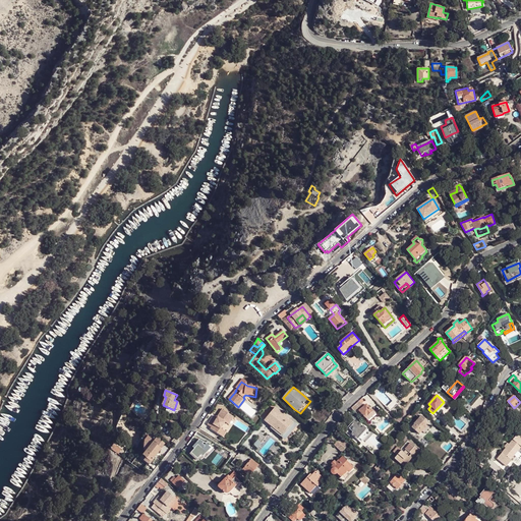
[(398,405),(401,403),(396,398),(394,400),(392,401),(386,407),(390,411),(397,405),(398,405)]
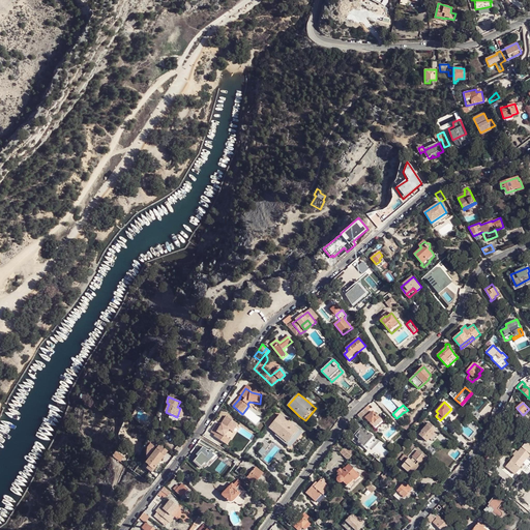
[(365,408),(360,412),(372,424),(374,427),(383,419),(381,417),(379,418),(373,411),(371,413),(365,408)]
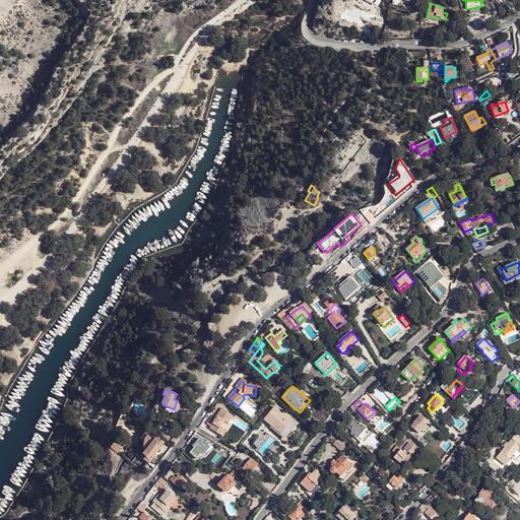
[(273,427),(275,429),(285,437),(296,424),(293,421),(286,416),(283,414),(274,407),(264,419),(270,425),(273,427)]
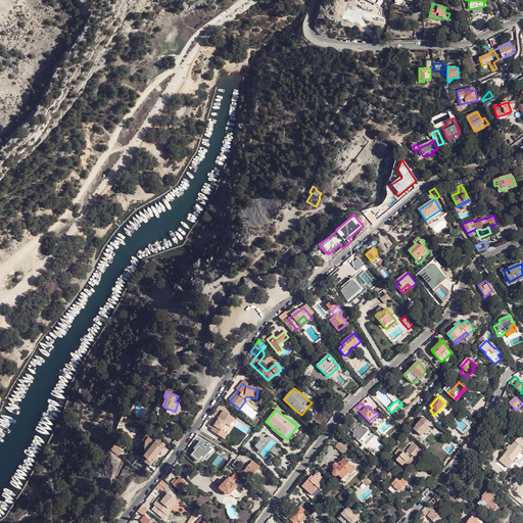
[(232,423),(234,420),(223,412),(218,420),(219,420),(217,422),(212,420),(207,427),(211,430),(210,431),(223,439),(226,434),(222,431),(226,425),(232,423)]
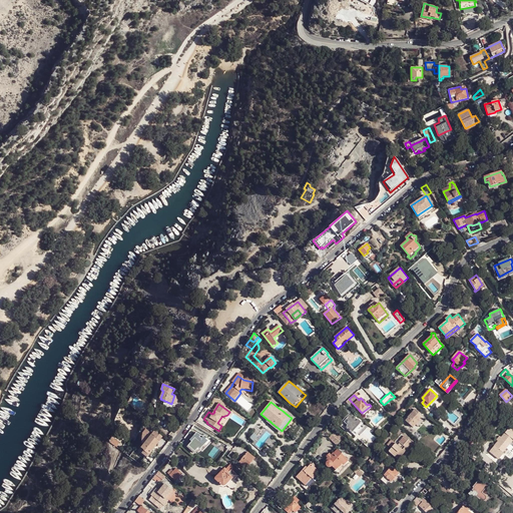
[(408,419),(406,422),(413,428),(415,425),(416,425),(422,418),(419,416),(421,414),(415,410),(408,418),(408,419)]
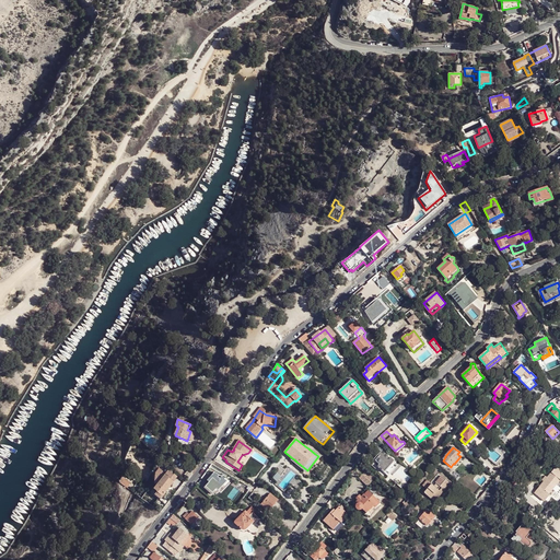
[(382,470),(384,473),(394,462),(383,452),(383,453),(380,450),(372,457),(375,461),(371,465),(376,469),(378,468),(382,470)]
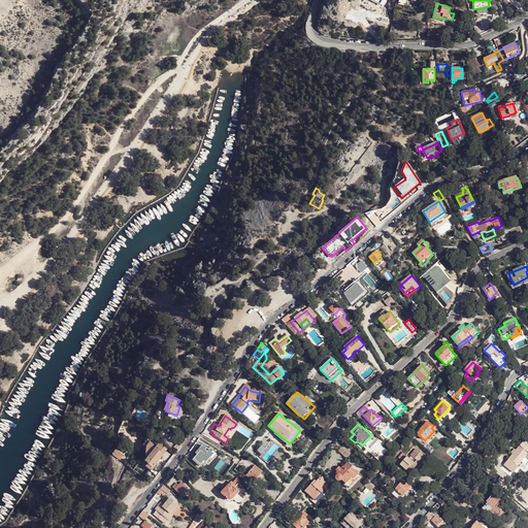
[(163,454),(156,449),(157,447),(152,442),(149,447),(146,458),(147,459),(145,462),(149,463),(149,465),(154,468),(160,460),(160,458),(163,454)]
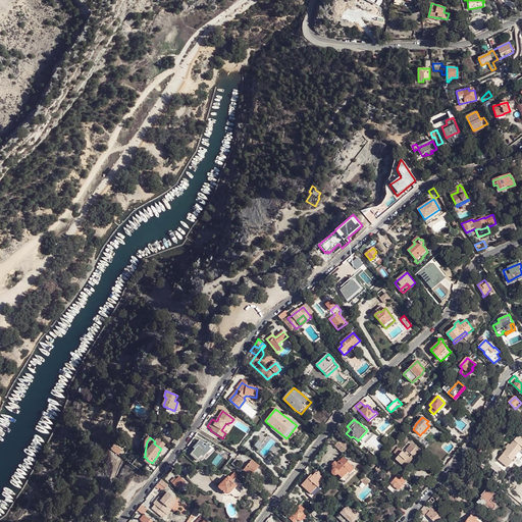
[(501,457),(510,465),(513,461),(512,461),(521,448),(521,440),(518,437),(501,457)]
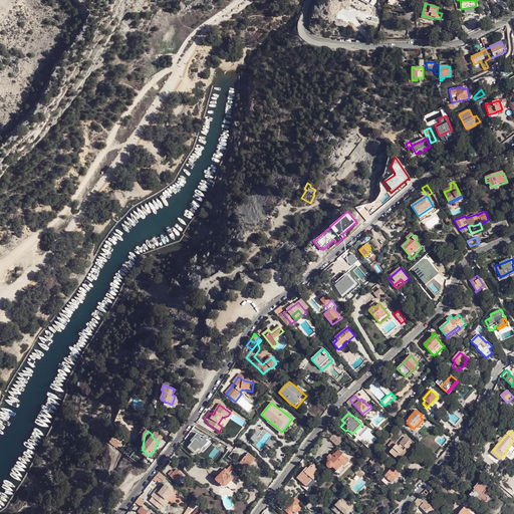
[(345,439),(337,432),(331,438),(339,446),(345,439)]
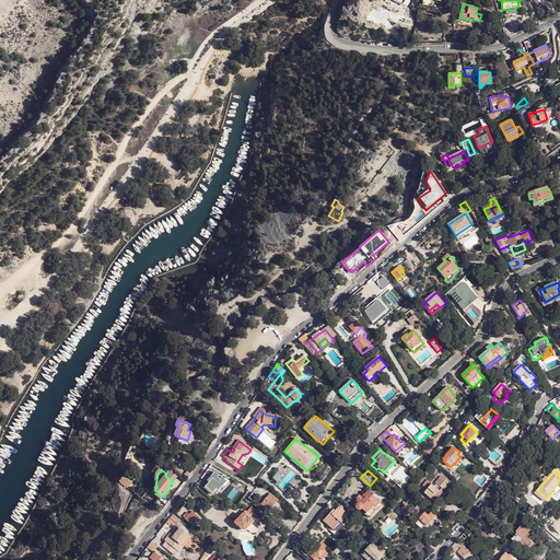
[(406,482),(395,473),(393,475),(404,485),(406,482)]
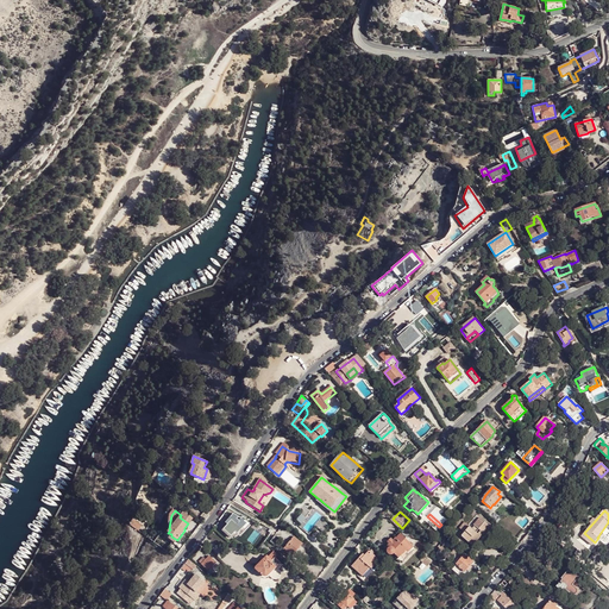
[(462,535),(469,541),(472,537),(475,538),(478,534),(476,532),(479,529),(483,533),(490,526),(479,518),(473,525),(475,526),(472,528),(465,522),(459,528),(464,533),(462,535)]
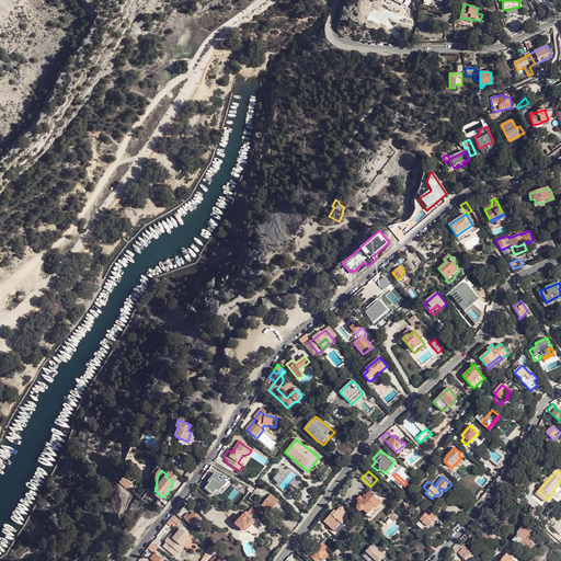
[(205,489),(212,494),(215,491),(217,492),(222,484),(218,481),(217,481),(214,479),(209,483),(209,484),(205,489)]
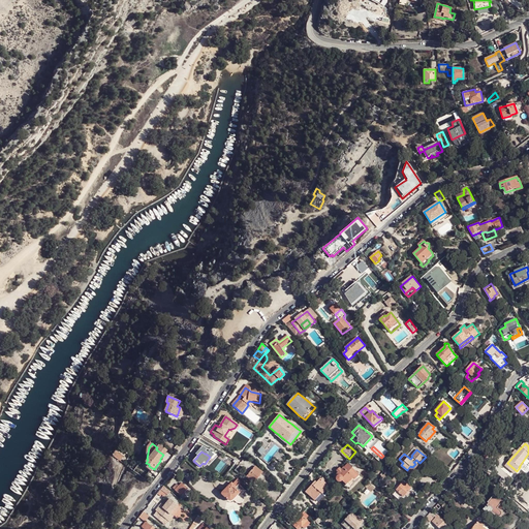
[(410,466),(407,470),(411,473),(419,463),(416,460),(413,462),(415,464),(412,467),(410,466)]
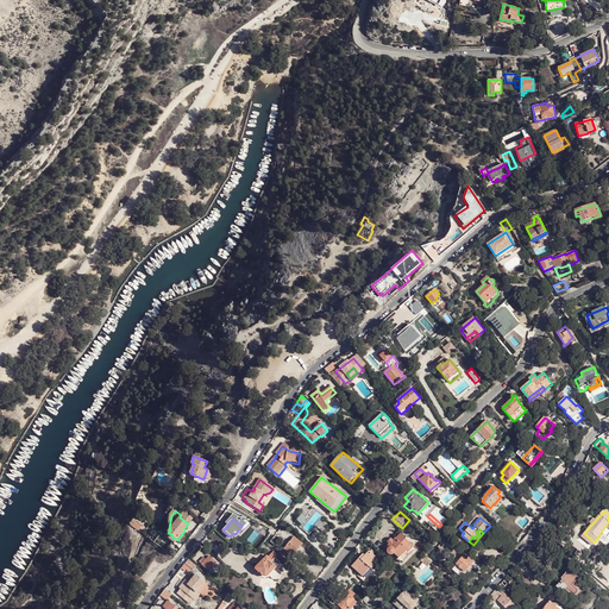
[(394,540),(389,545),(387,547),(389,550),(388,550),(388,551),(388,552),(388,553),(389,554),(390,554),(391,554),(393,554),(394,553),(399,558),(397,559),(401,563),(403,563),(412,553),(409,551),(414,547),(401,534),(396,539),(395,538),(394,540)]
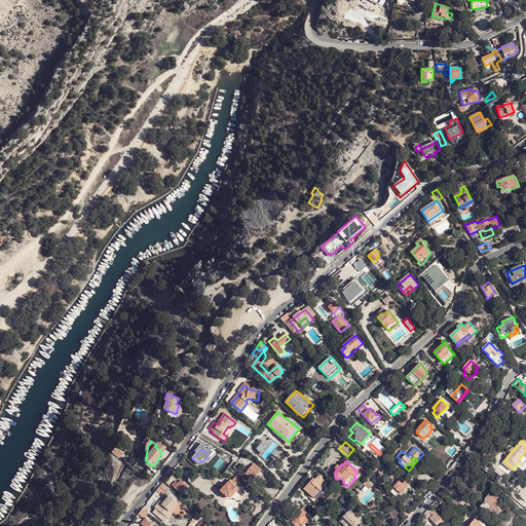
[(246,475),(252,480),(261,470),(254,463),(246,475)]
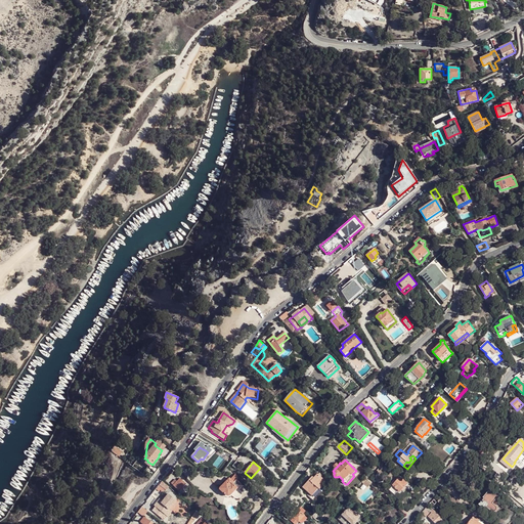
[(198,471),(207,476),(210,471),(201,466),(198,471)]
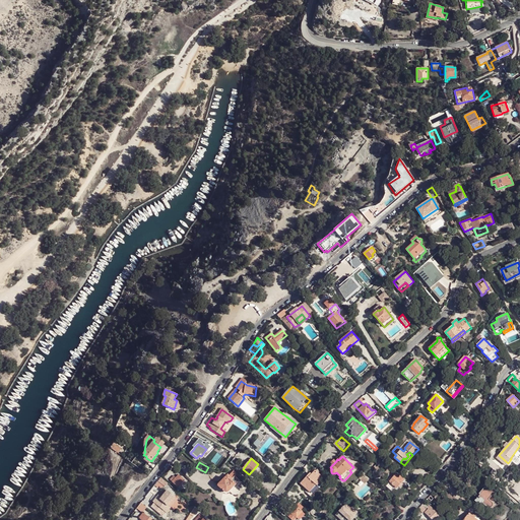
[(309,476),(308,476),(301,483),(310,492),(308,494),(311,497),(319,488),(317,485),(324,478),(316,470),(312,474),(309,476)]
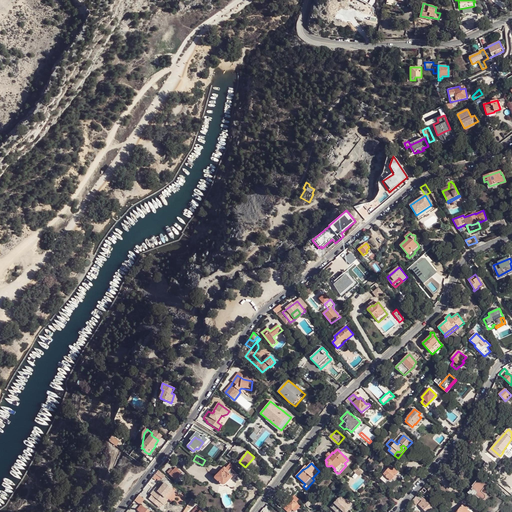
[(167,472),(174,479),(181,472),(176,467),(173,470),(171,468),(167,472)]
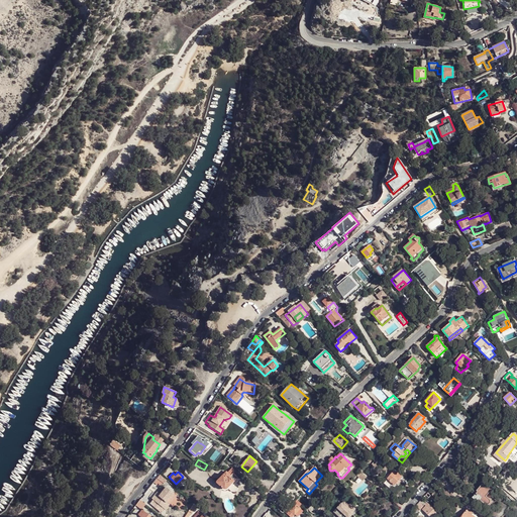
[(239,480),(233,474),(231,476),(227,472),(218,482),(217,482),(217,483),(223,489),(224,490),(225,490),(226,489),(227,489),(225,492),(226,492),(227,492),(229,491),(230,491),(231,492),(233,492),(235,492),(236,491),(237,491),(237,490),(238,489),(238,488),(238,487),(238,486),(238,485),(237,483),(236,483),(239,480)]
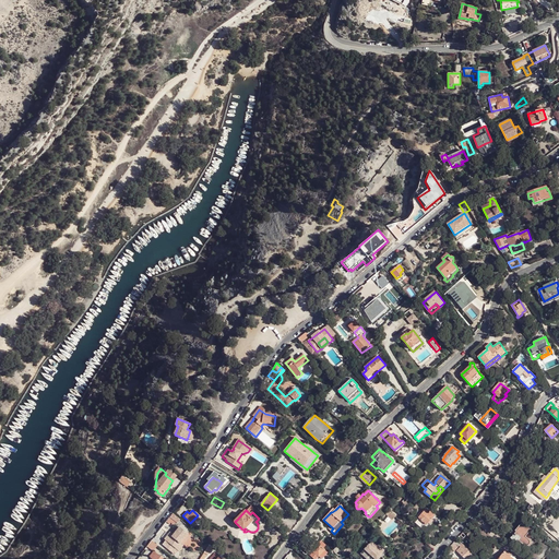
[(421,521),(425,523),(427,526),(432,520),(431,519),(435,515),(430,511),(428,513),(425,510),(418,516),(419,518),(415,522),(418,525),(421,521)]
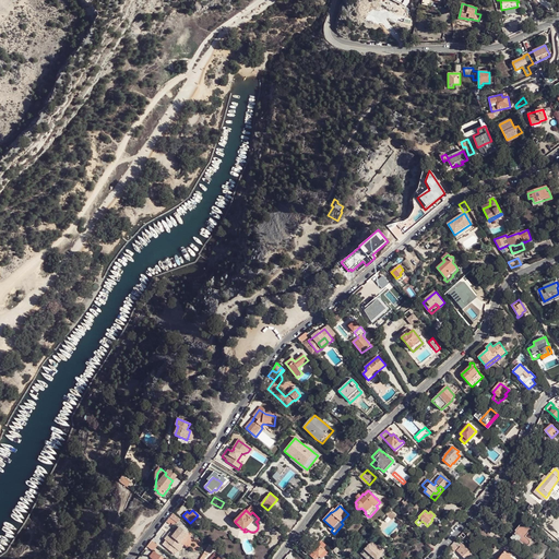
[(173,513),(168,520),(171,522),(174,524),(176,522),(177,523),(180,519),(173,513)]
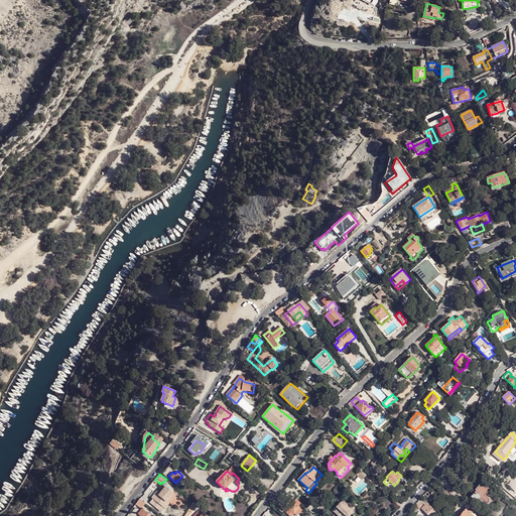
[(485,496),(492,488),(487,484),(485,487),(481,484),(476,491),(477,492),(472,497),(477,502),(479,499),(484,504),(485,504),(486,504),(488,503),(489,503),(489,502),(489,501),(489,500),(489,499),(489,498),(488,498),(485,496)]
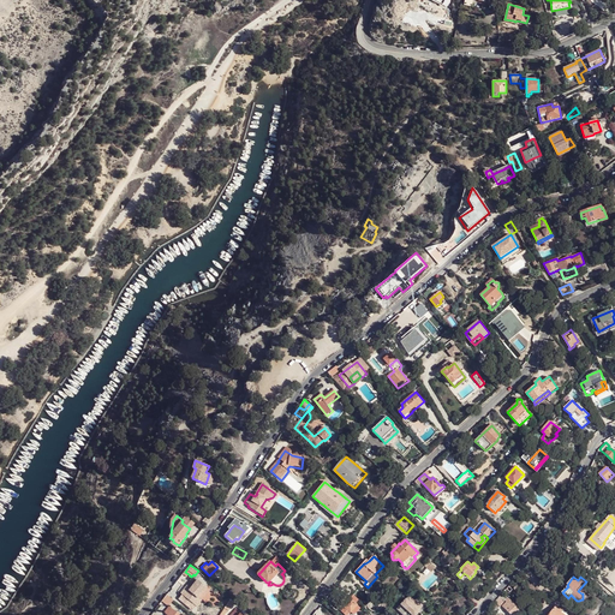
[(181,593),(196,605),(201,601),(198,598),(207,587),(198,580),(191,589),(187,585),(181,593)]
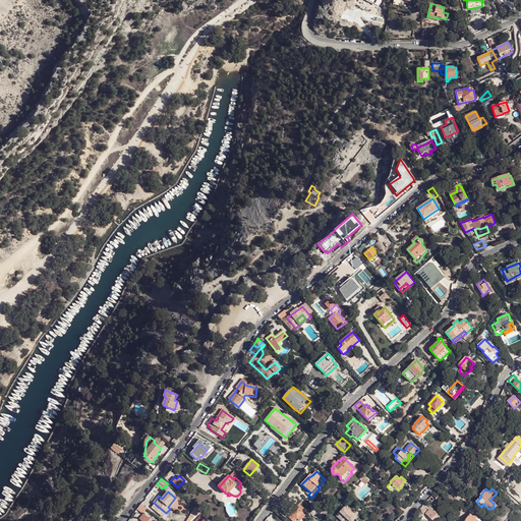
[(500,495),(497,493),(489,501),(493,503),(500,495)]
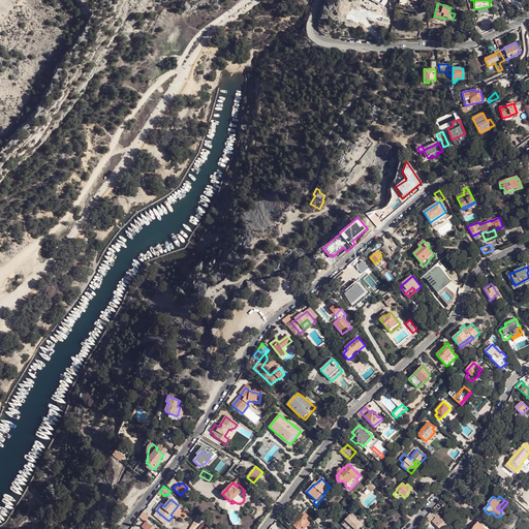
[(352,512),(341,524),(346,528),(358,528),(361,526),(360,525),(364,521),(358,516),(356,517),(352,512)]
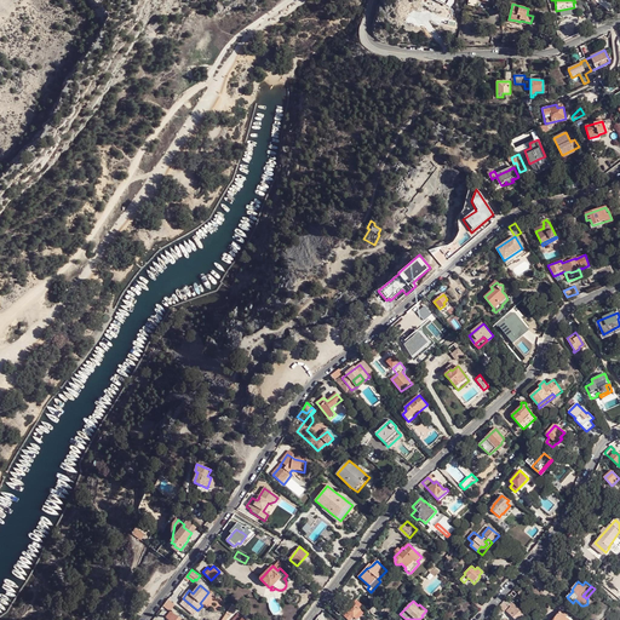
[(342,614),(346,608),(340,603),(336,608),(342,614)]
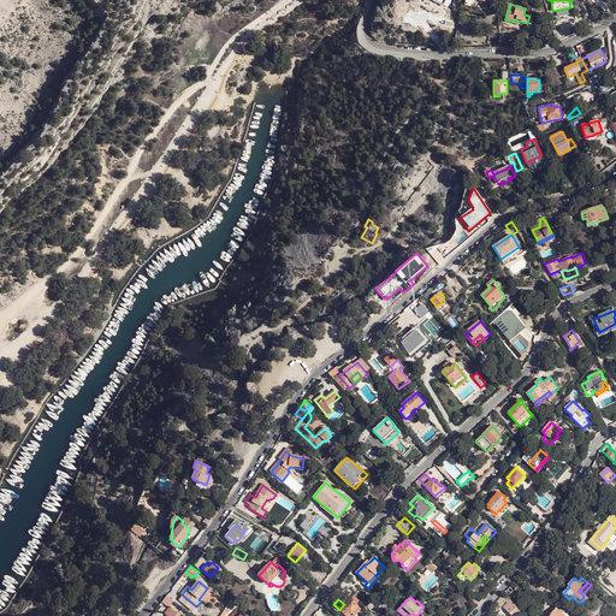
[(509,599),(507,602),(508,603),(504,606),(513,615),(520,609),(509,599)]
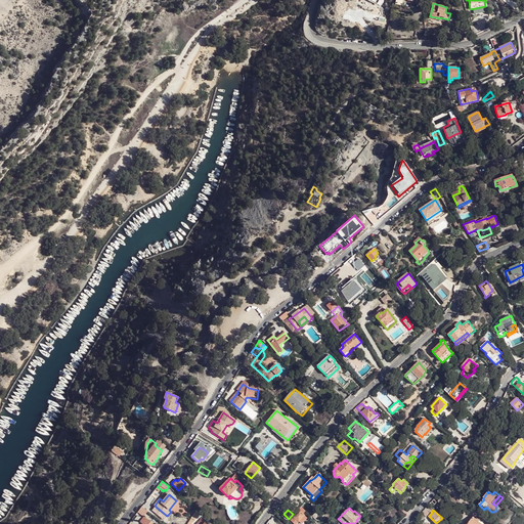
[(291,521),(294,523),(295,523),(304,515),(299,511),(293,517),(294,518),(291,521)]
